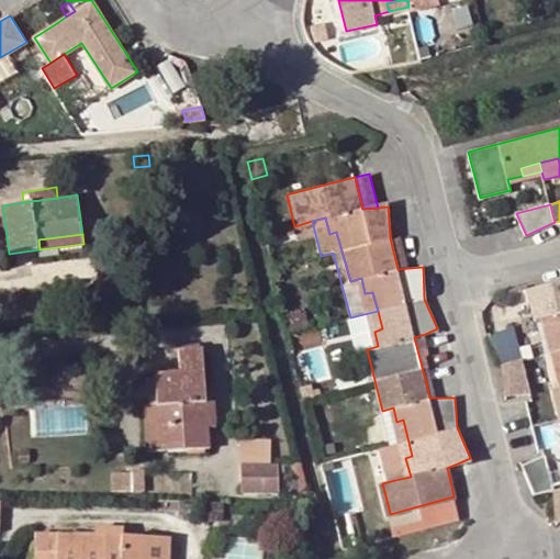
[(401,235),(390,238),(398,269),(410,268),(405,253),(401,235)]
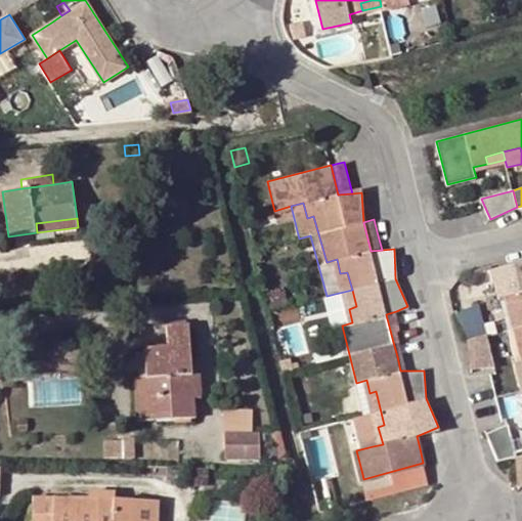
[(521,261),(489,269),(496,298),(499,297),(507,295),(511,310),(519,308),(521,318),(521,345),(520,345),(521,350),(521,360),(516,361),(514,361),(516,371),(521,392),(521,261)]
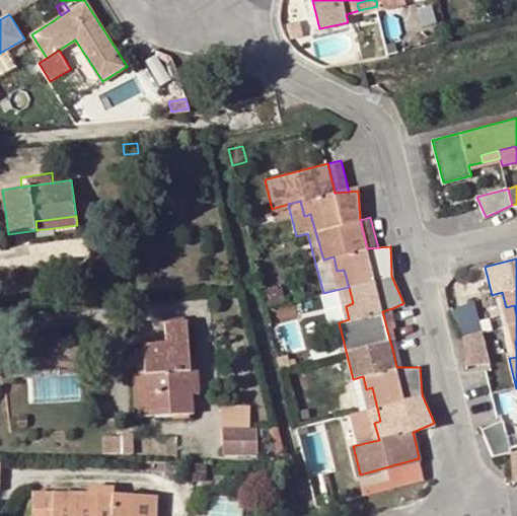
[(349,287),(331,291),(336,309),(346,306),(353,303),(349,287)]
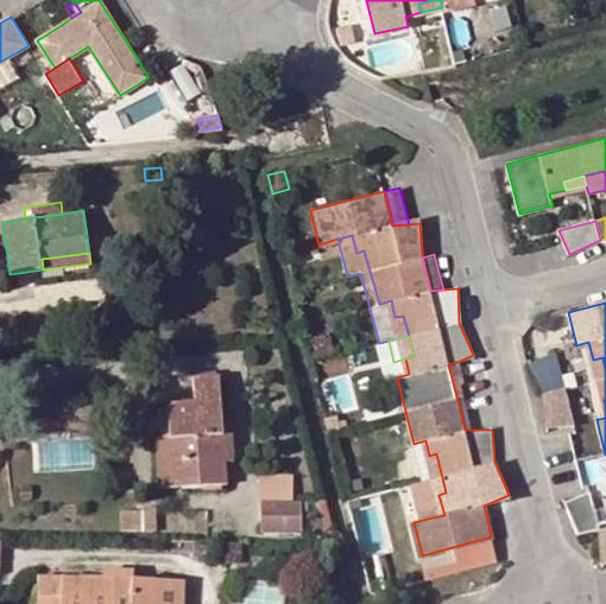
[(588,342),(580,344),(582,355),(589,382),(599,419),(605,418),(605,406),(604,400),(605,400),(605,369),(603,357),(593,360),(588,342)]
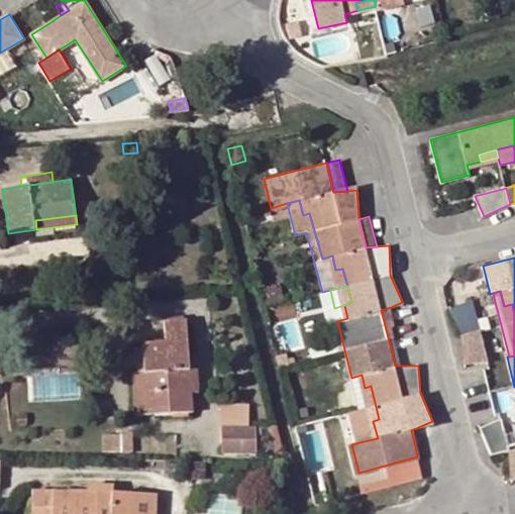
[(489,362),(473,300),(451,308),(464,333),(467,363),(489,362)]
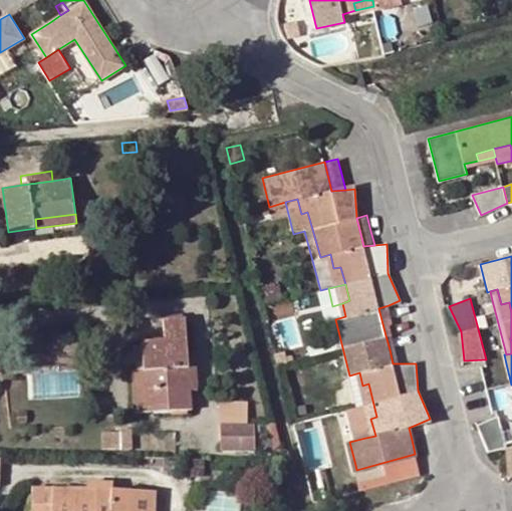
[(378,308),(386,335),(393,333),(391,323),(394,323),(392,314),(389,305),(378,308)]
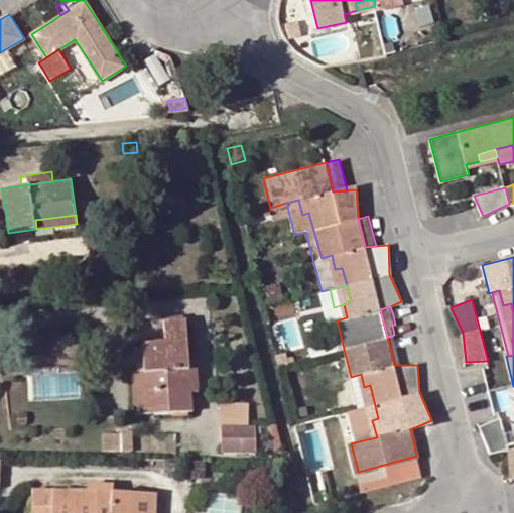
[(167,343),(144,344),(146,369),(146,372),(155,371),(158,413),(195,410),(193,391),(190,369),(187,319),(165,322),(167,343)]
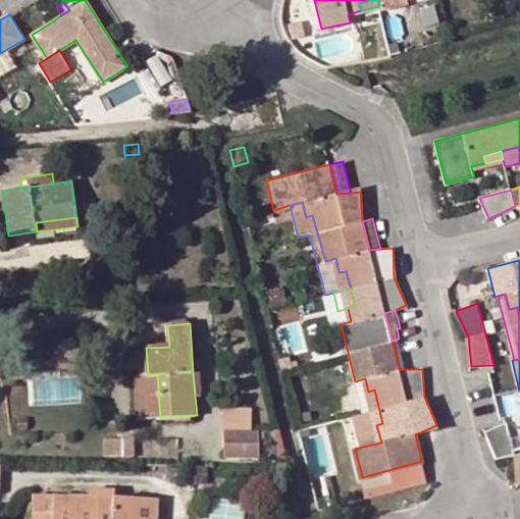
[(148,373),(146,348),(138,349),(140,374),(148,373)]
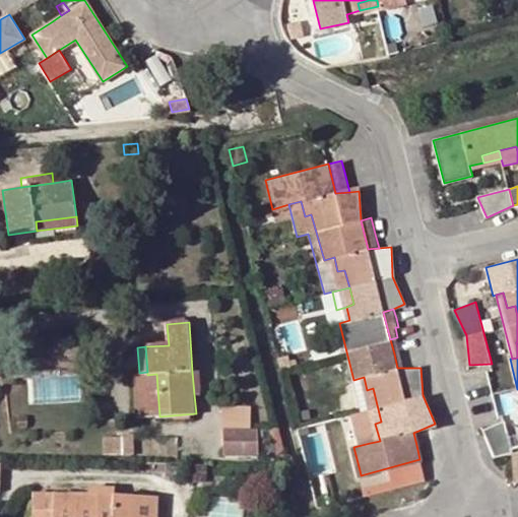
[(288,354),(278,358),(281,370),(300,365),(298,358),(289,360),(288,354)]
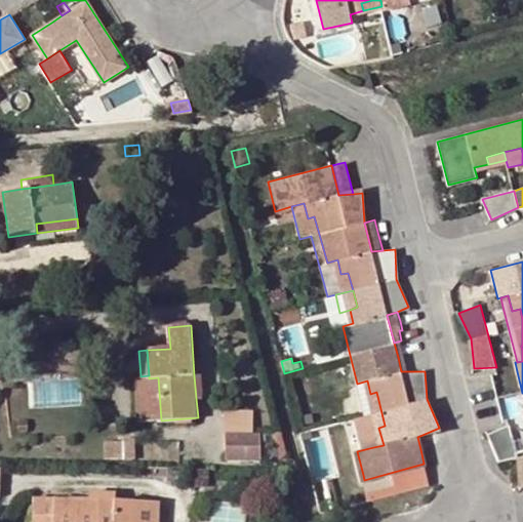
[(202,374),(194,375),(196,398),(205,398),(202,374)]
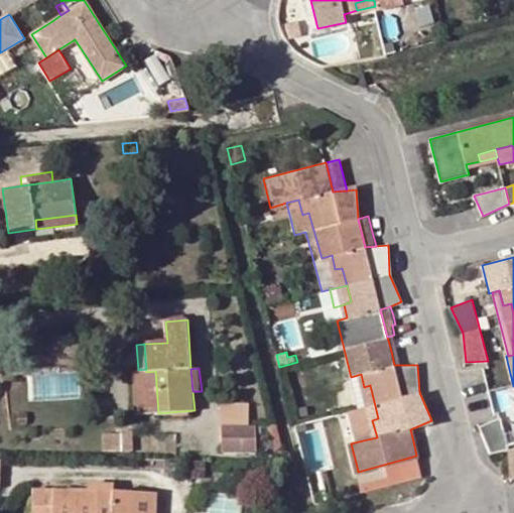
[(351,377),(367,439),(377,437),(372,420),(378,418),(370,385),(364,387),(361,374),(351,377)]
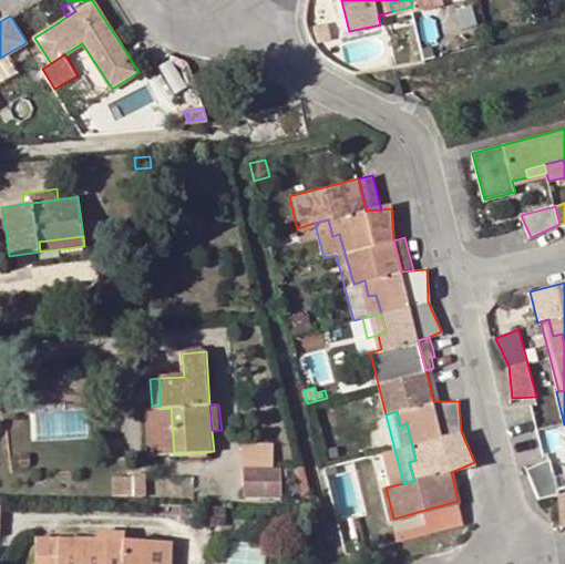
[(560,493),(550,459),(527,469),(540,499),(560,493)]
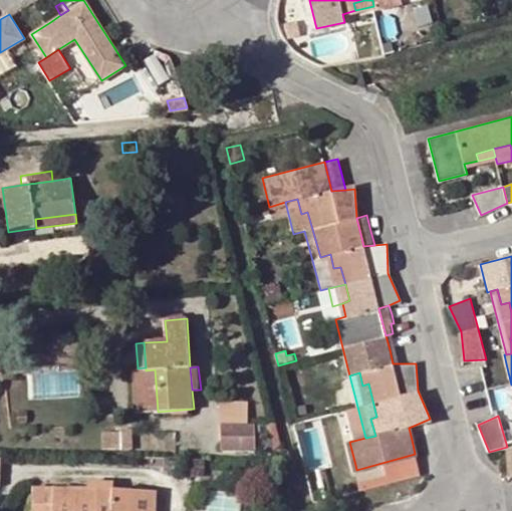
[(222,450),(279,450),(273,421),(222,423),(222,450)]
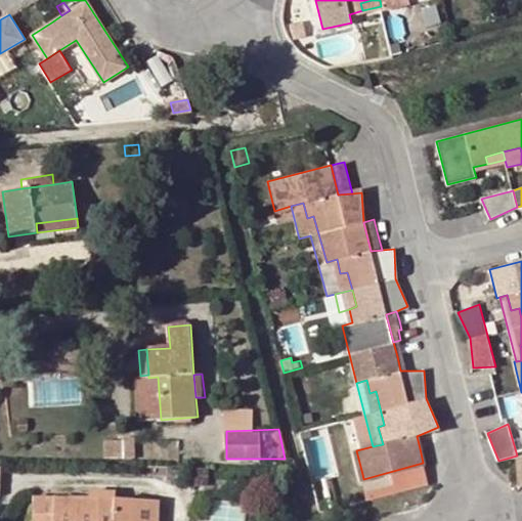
[(327,431),(317,433),(320,441),(329,438),(327,431)]
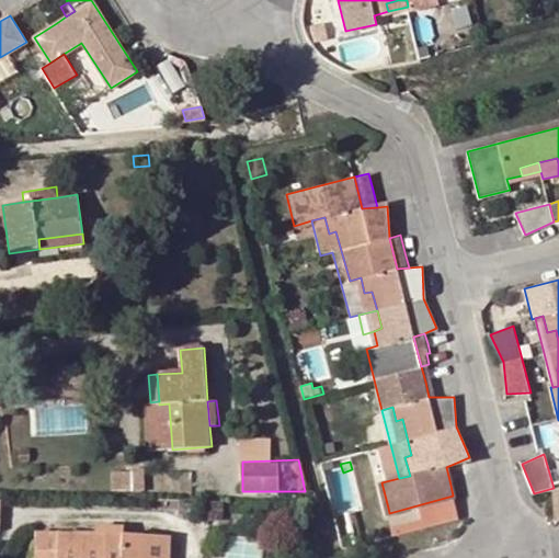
[(134,470),(113,471),(113,490),(134,490),(134,470)]
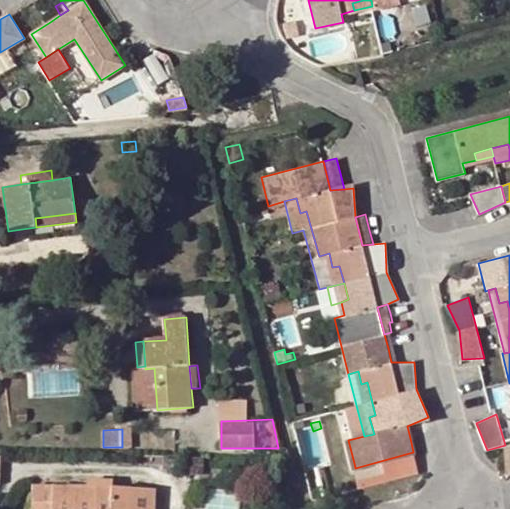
[(204,472),(203,457),(184,456),(184,472),(204,472)]
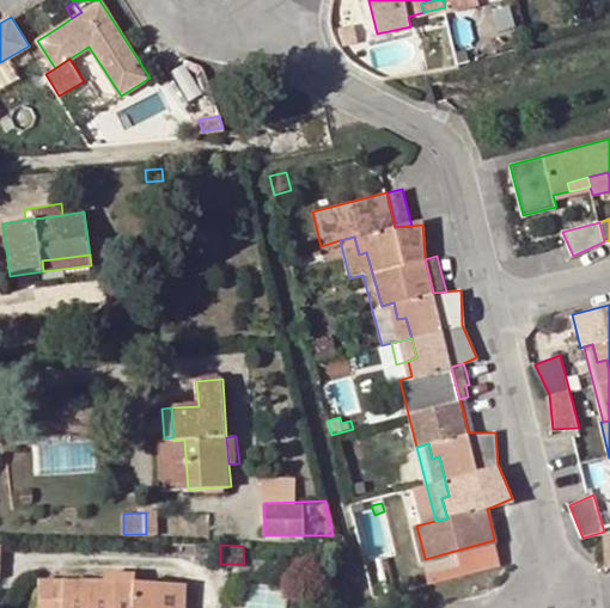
[(424,553),(368,567),(376,594),(429,581),(425,559),(424,553)]
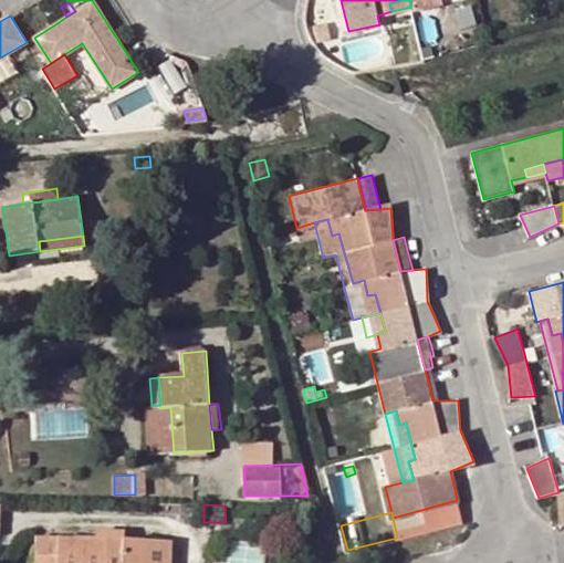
[(98,529),(97,539),(125,540),(125,529),(98,529)]
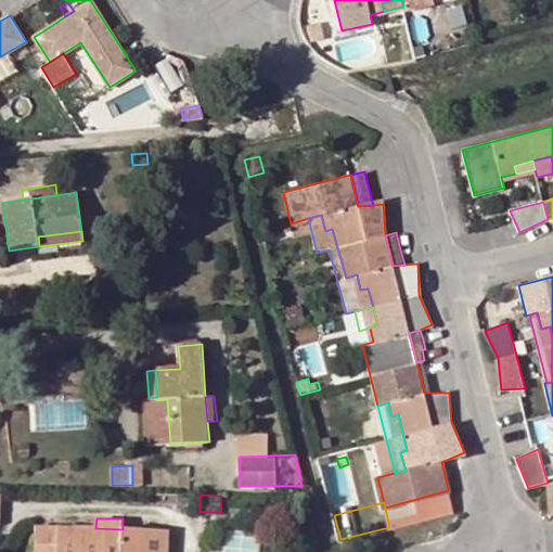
[(59,527),(58,551),(167,551),(168,530),(123,529),(95,528),(59,527)]
